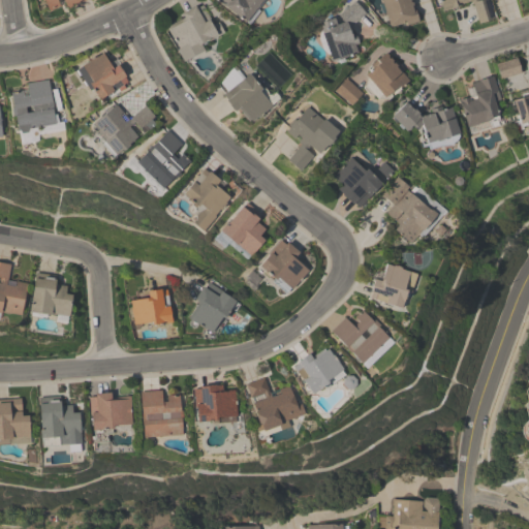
[(43,0),(88,0),(66,8),(62,2),(48,8),(43,0)]
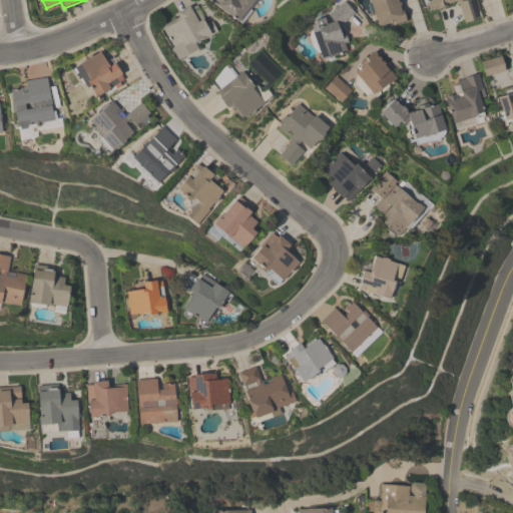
[(209,0),(236,22),(255,0),(209,0)]
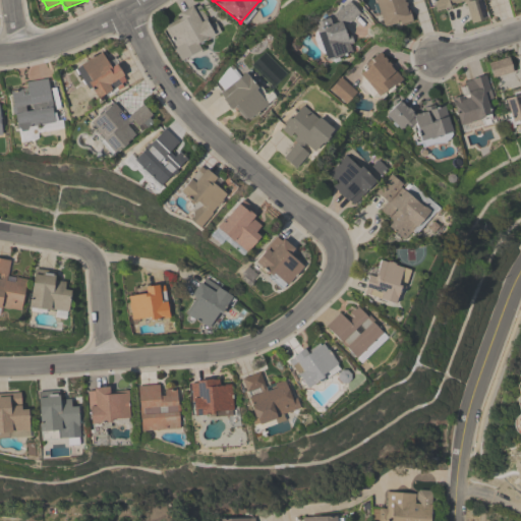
[(405,0),(412,20),(387,29),(375,0),(405,0)]
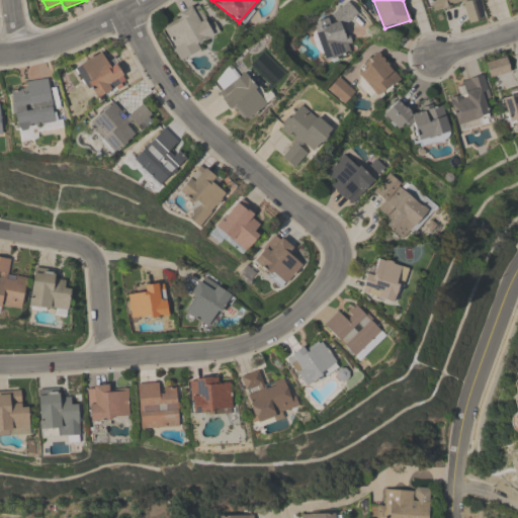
[(429,0),(479,0),(485,17),(471,22),(461,2),(433,11),(429,0)]
